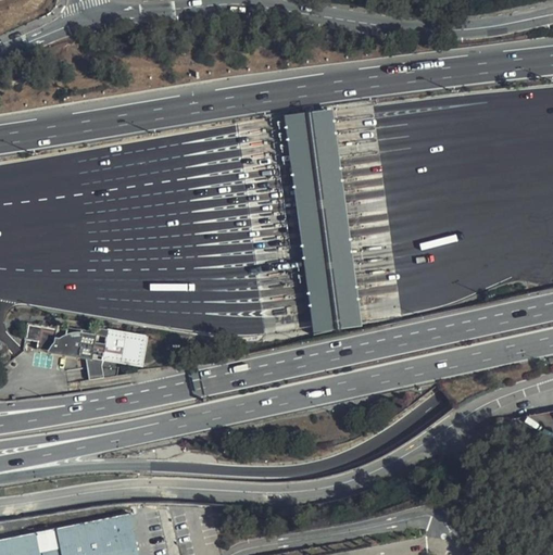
[(296,205),(312,330),(361,324),(346,200),(334,106),(284,113),(296,205)]
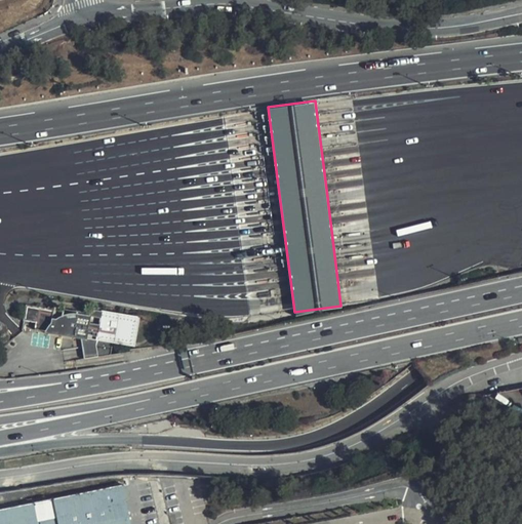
[(91,334),(94,318),(21,303),(17,318),(30,321),(29,328),(90,338),(91,334)]
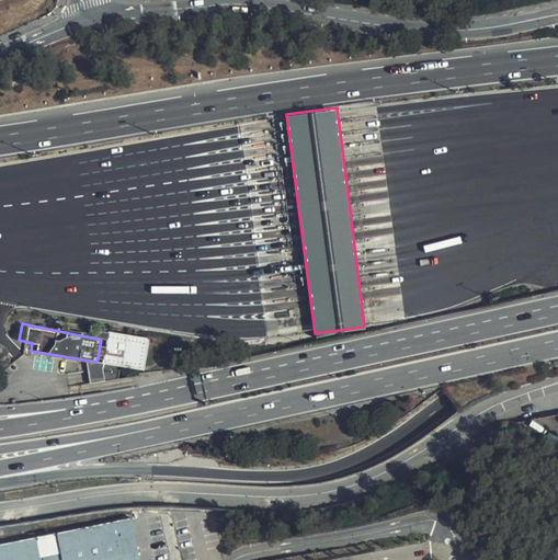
[(101,340),(98,357),(137,365),(141,341),(102,334),(101,340)]
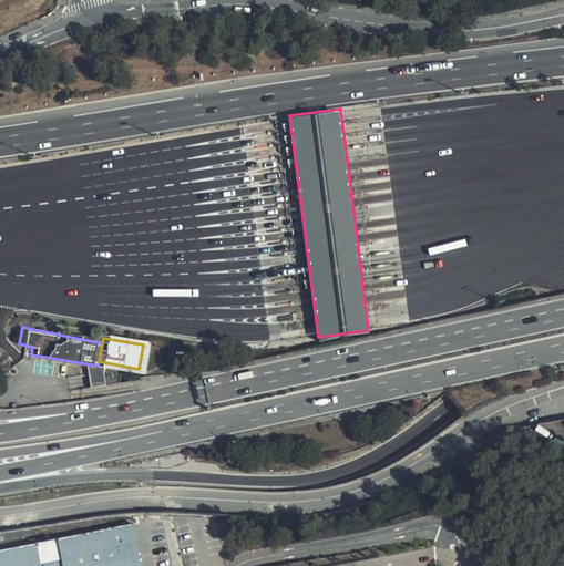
[(0,565),(137,565),(130,523),(54,538),(58,558),(38,563),(33,543),(0,548),(0,565)]
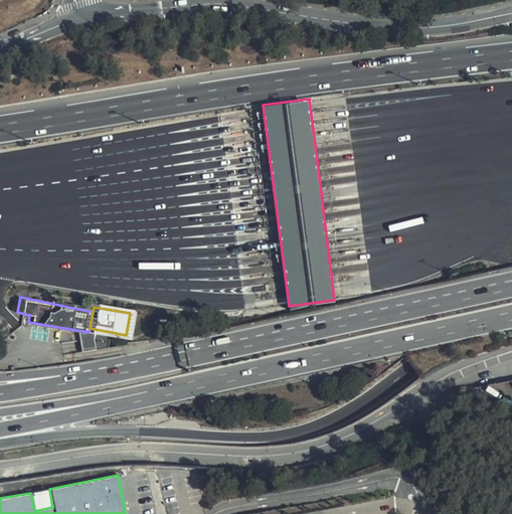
[(49,489),(30,493),(34,511),(52,507),(49,489)]
